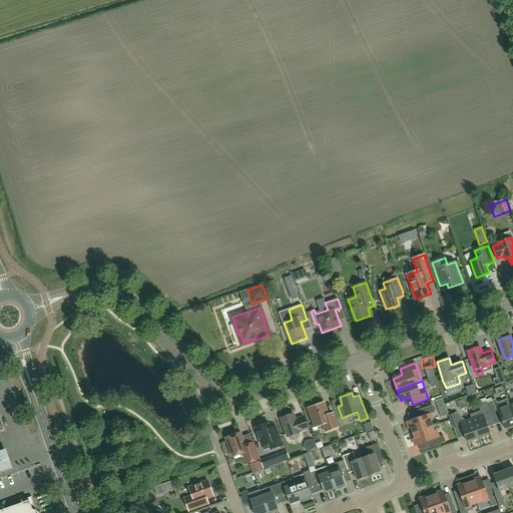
[(512,415),(510,406),(507,399),(498,403),(500,409),(498,410),(505,430),(507,430),(512,427),(512,415)]
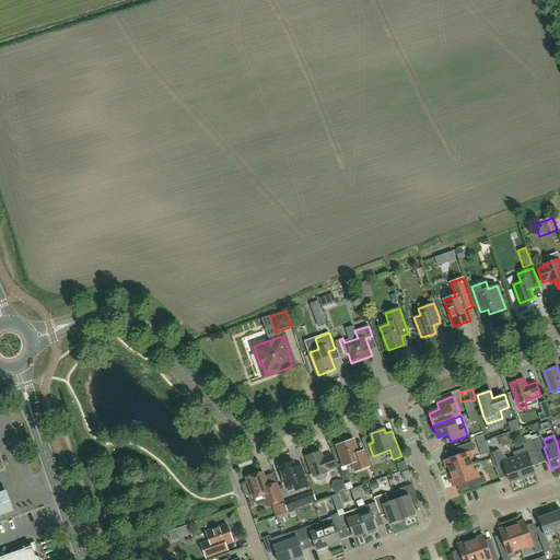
[(543,450),(538,436),(532,439),(536,452),(543,450)]
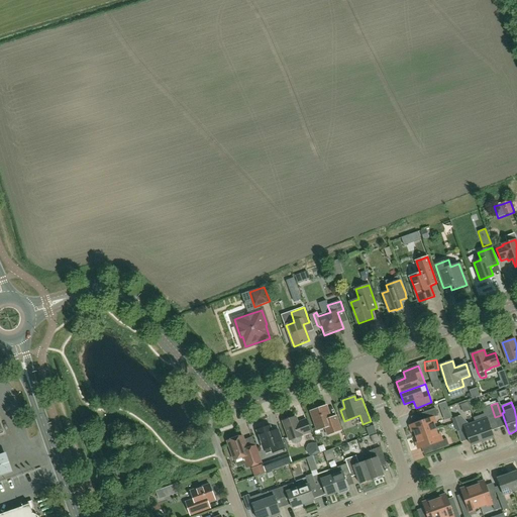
[(488,420),(495,417),(491,405),(485,407),(485,408),(482,409),(484,414),(474,418),(475,422),(476,422),(482,441),(494,437),(488,420)]
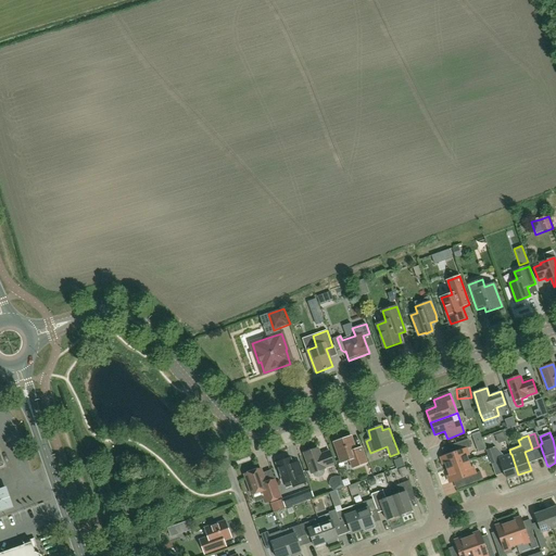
[(355,450),(351,437),(335,442),(342,463),(350,459),(353,468),(367,463),(362,447),(355,450)]
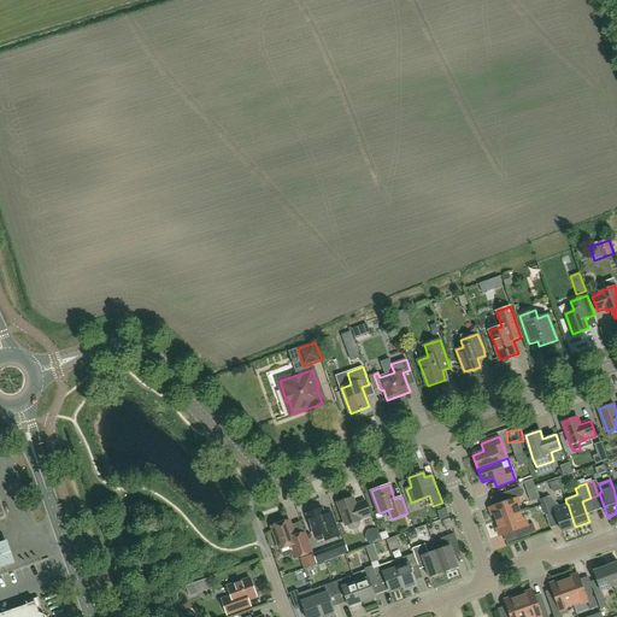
[(494,515),(497,521),(519,512),(517,506),(521,505),(518,498),(523,497),(521,489),(504,495),(506,501),(489,507),(492,515),(494,515)]
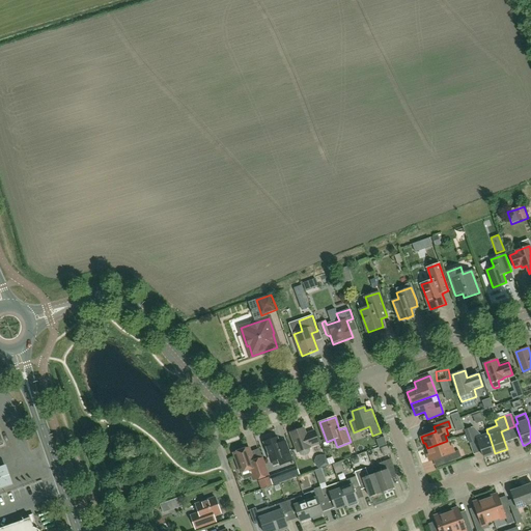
[(310,452),(310,448),(310,447),(319,443),(314,431),(306,435),(303,428),(290,432),(298,452),(299,452),(301,455),(304,456),(308,454),(310,452)]
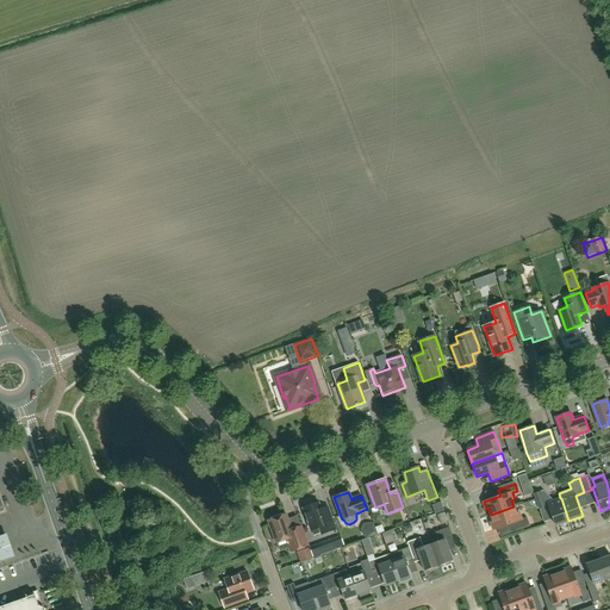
[(541,492),(534,495),(540,509),(546,506),(541,492)]
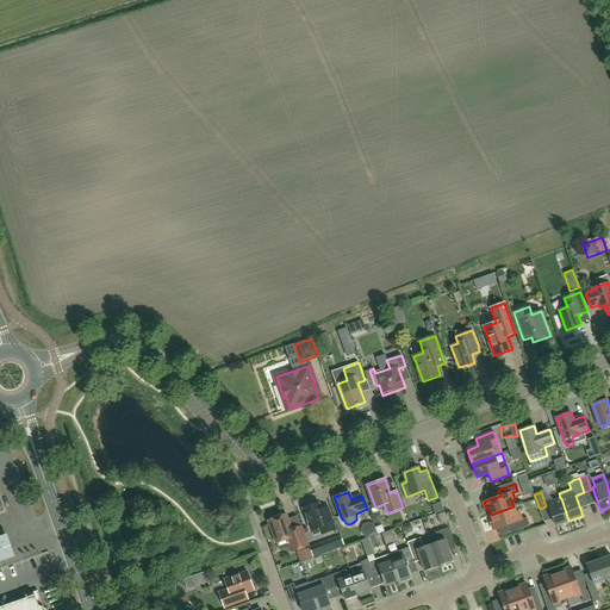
[(555,526),(568,521),(561,498),(560,498),(548,503),(555,526)]
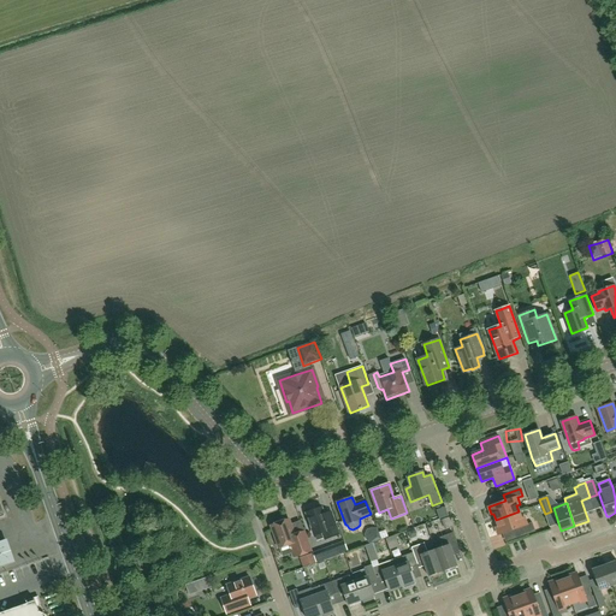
[(325,539),(339,534),(331,511),(324,515),(321,508),(307,513),(315,535),(323,533),(325,539)]
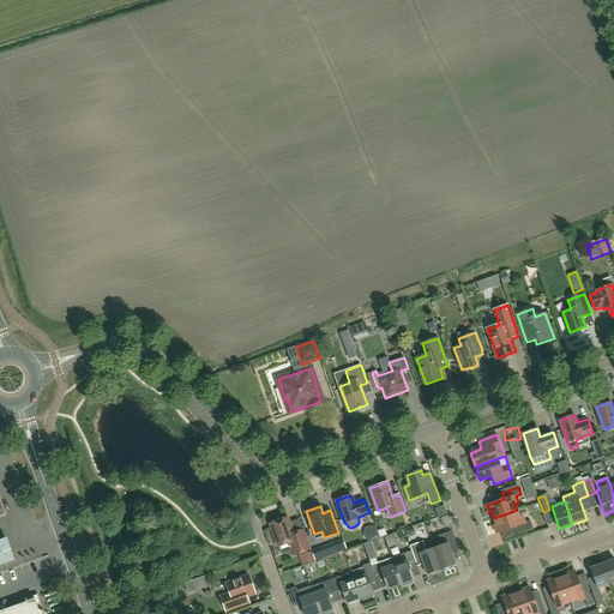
[(519,517),(517,510),(494,518),(497,525),(494,527),(497,534),(515,527),(516,534),(533,528),(530,521),(525,523),(523,516),(519,517)]
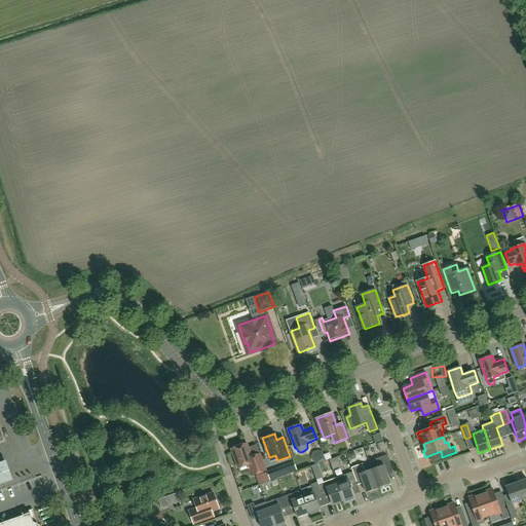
[(238,467),(246,464),(250,468),(253,467),(255,475),(264,472),(259,457),(252,459),(247,444),(245,444),(243,443),(238,444),(238,446),(232,449),(238,467)]
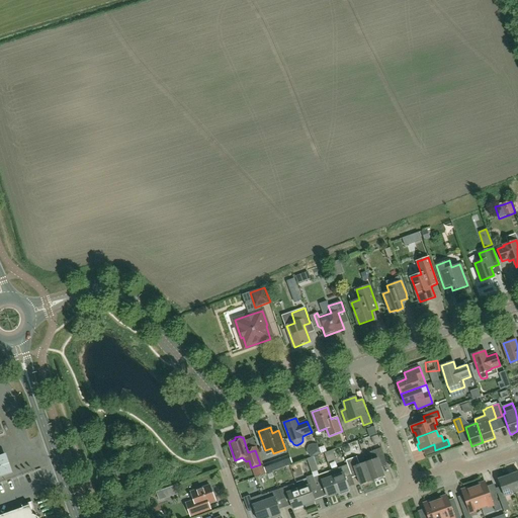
[(372,459),(366,462),(372,481),(384,477),(379,463),(385,461),(380,448),(369,452),(372,459)]
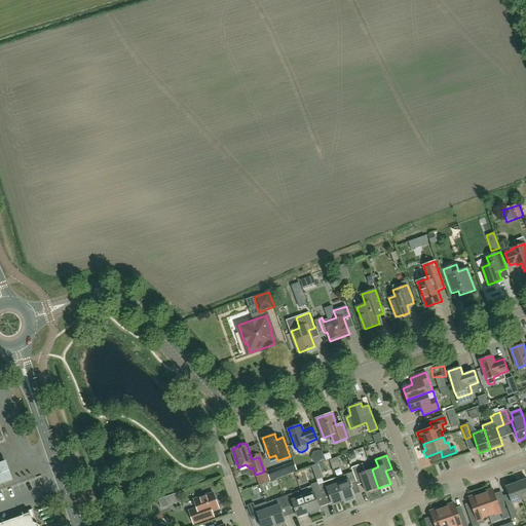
[(336,457),(329,460),(332,467),(333,470),(339,467),(338,464),(336,457)]
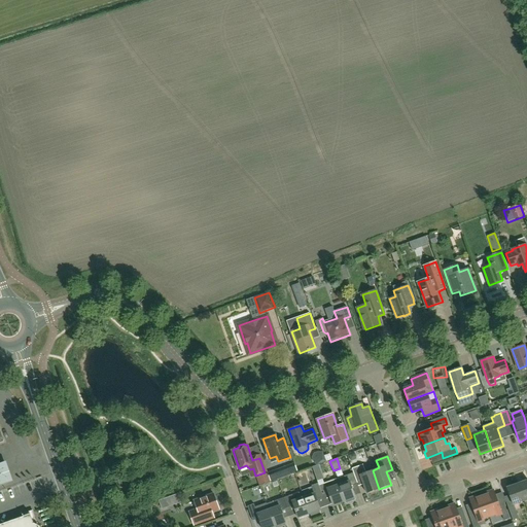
[(0,486),(1,486),(2,490),(23,485),(21,477),(15,479),(11,460),(0,462),(0,486)]
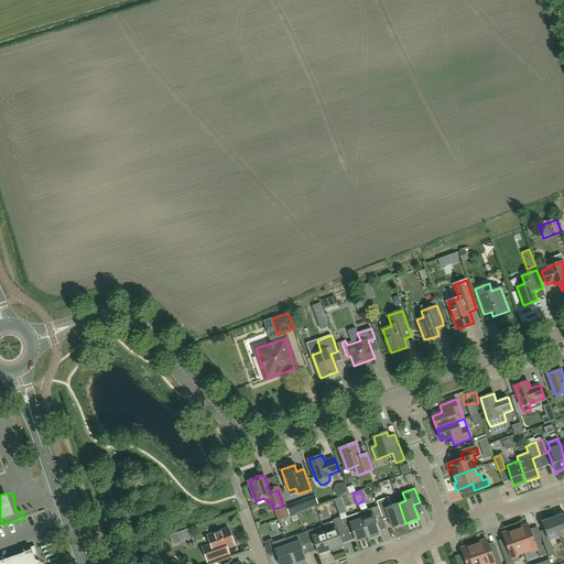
[(405,523),(399,503),(386,508),(382,499),(377,501),(378,506),(382,516),(388,513),(392,528),(405,523)]
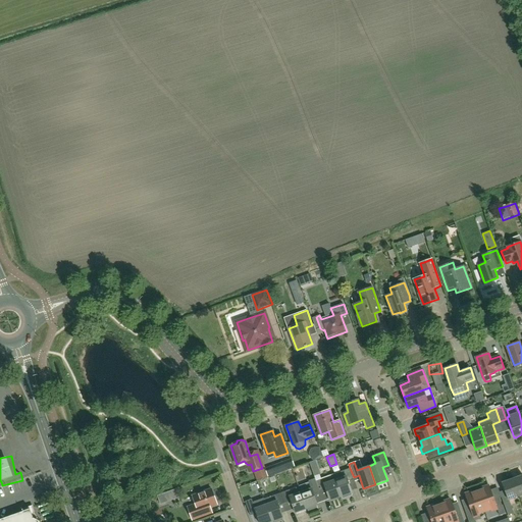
[(314,476),(321,474),(318,468),(312,470),(314,476)]
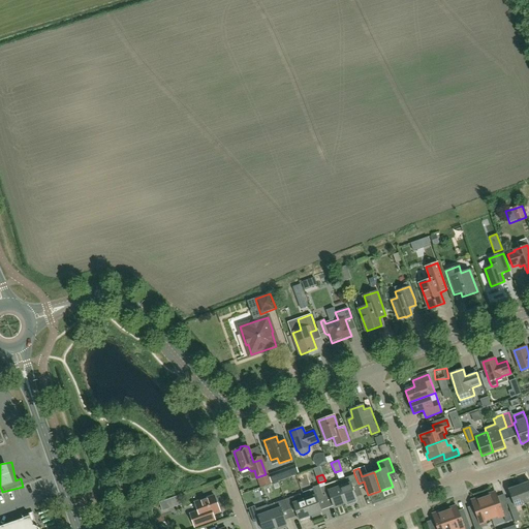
[(354,474),(338,480),(340,487),(345,503),(347,503),(347,505),(356,502),(355,500),(356,499),(356,498),(352,488),(359,486),(359,484),(354,474)]
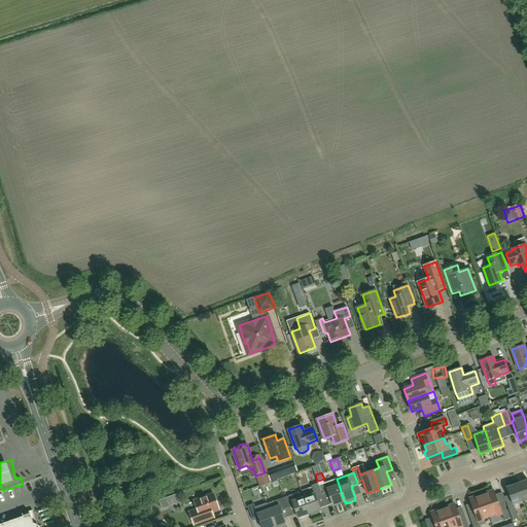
[(269,482),(267,475),(255,478),(258,486),(269,482)]
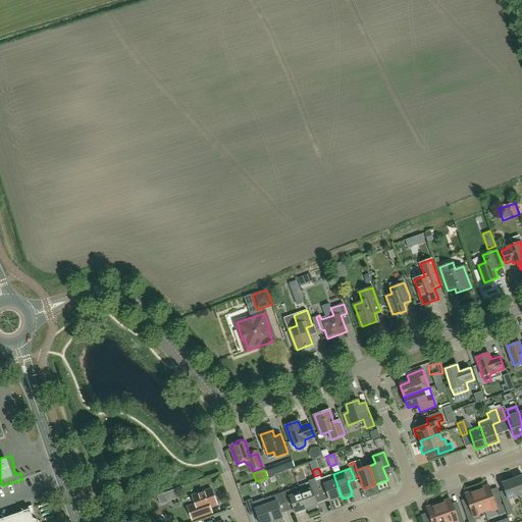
[(334,480),(332,474),(316,480),(319,491),(325,488),(330,501),(341,497),(335,480),(334,480)]
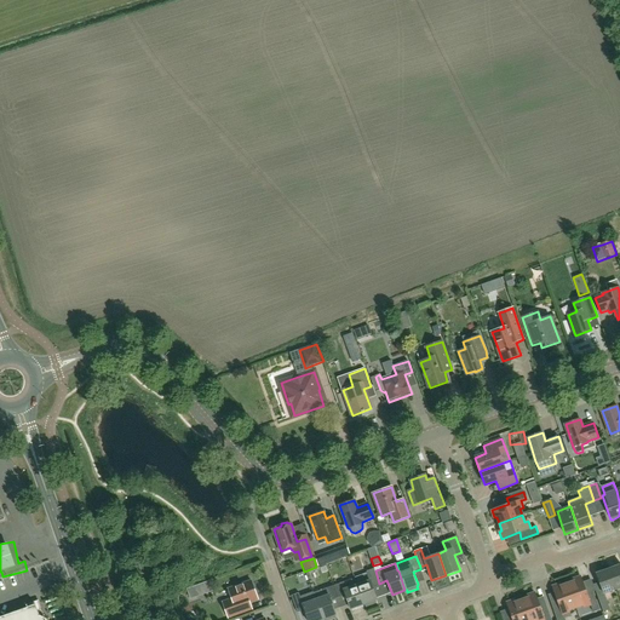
[(619,587),(619,564),(609,569),(616,589),(619,587)]
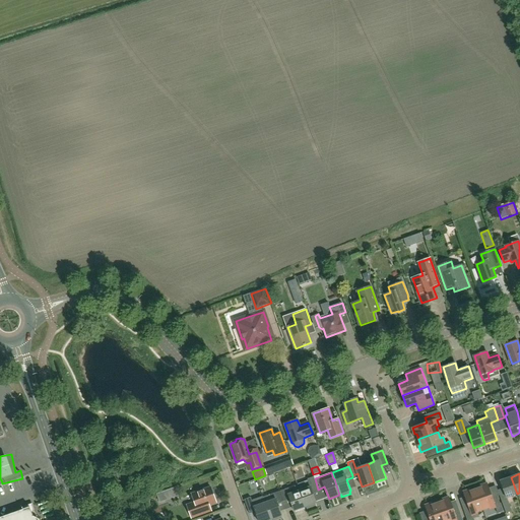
[(318,490),(315,478),(314,476),(308,479),(308,481),(298,485),(305,507),(307,507),(307,509),(316,506),(315,504),(316,503),(312,492),(318,490)]
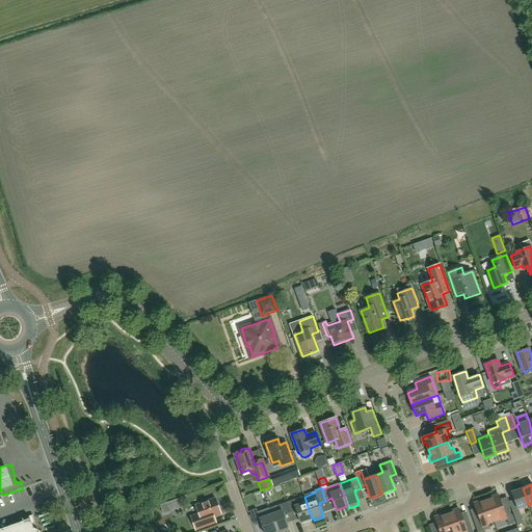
[(517,509),(529,505),(523,488),(511,493),(517,509)]
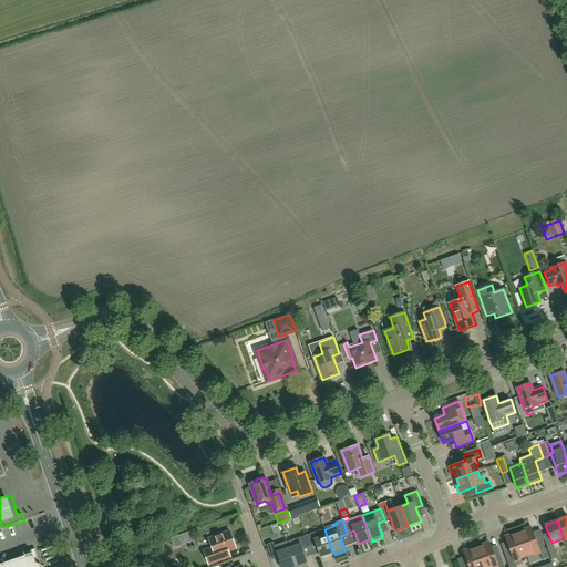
[(309,523),(301,525),(306,535),(309,547),(317,545),(321,557),(322,557),(323,559),(332,556),(331,554),(332,553),(325,529),(313,533),(309,523)]
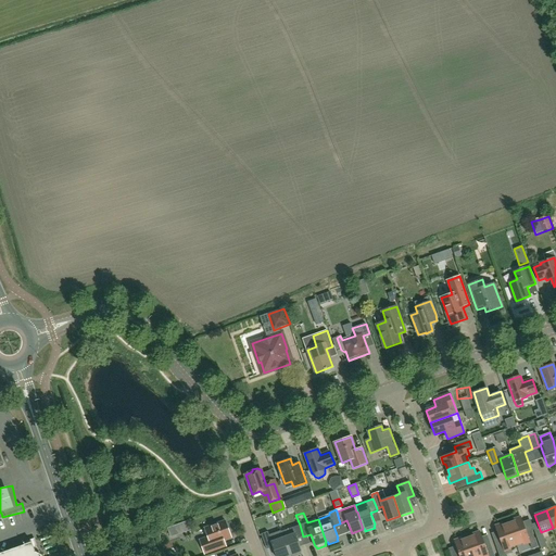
[(515,521),(509,523),(516,544),(522,542),(523,545),(530,543),(532,548),(538,546),(532,530),(526,532),(520,517),(514,519),(515,521)]
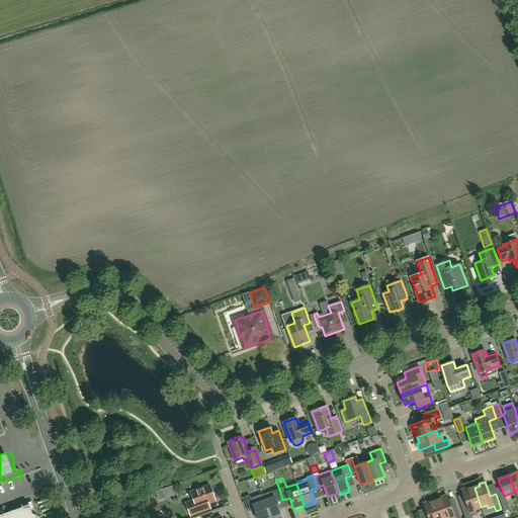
[(193,500),(186,503),(191,516),(210,509),(208,503),(216,501),(209,485),(191,492),(193,500)]
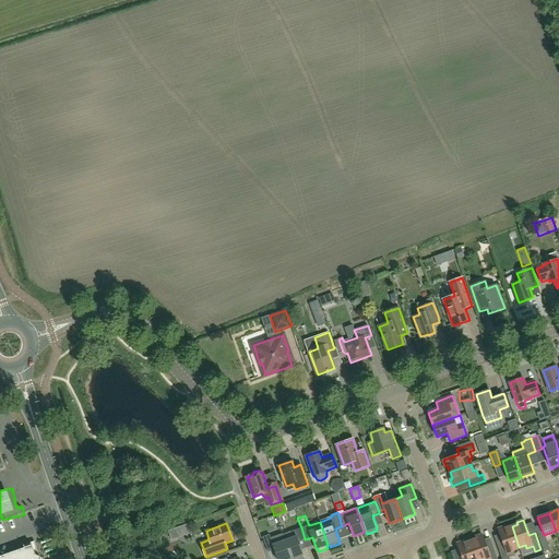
[(506,528),(504,526),(498,528),(503,545),(498,546),(501,558),(509,558),(509,557),(515,555),(513,549),(519,547),(512,526),(506,528)]
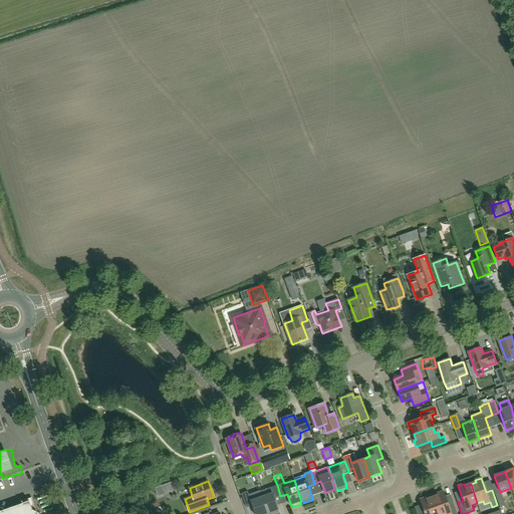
[(274,498),(280,496),(277,485),(260,491),(268,513),(269,513),(271,513),(278,512),(277,510),(279,510),(274,498)]
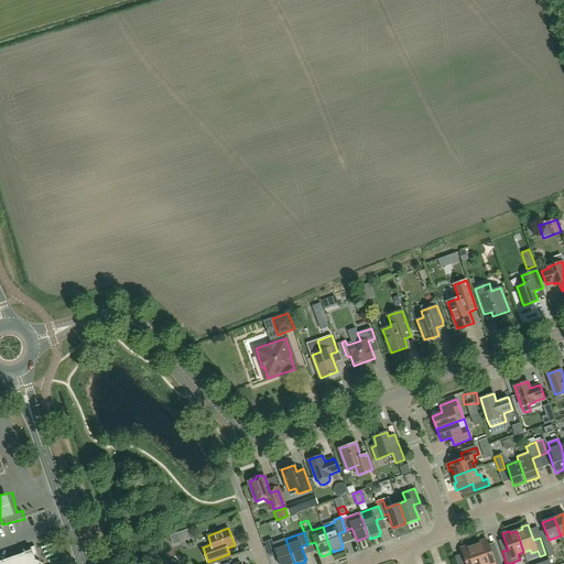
[(272,540),(266,542),(271,557),(278,555),(280,563),(292,563),(293,563),(294,563),(285,539),(273,543),(272,540)]
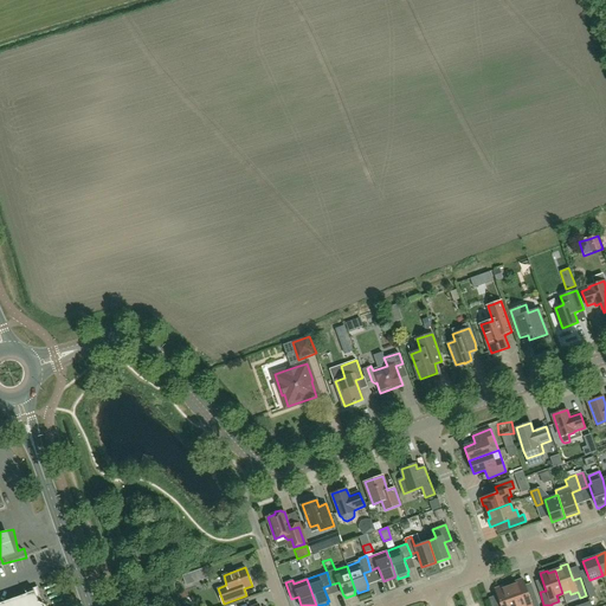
[(516,605),(539,605),(535,594),(529,597),(523,579),(516,581),(516,585),(510,587),(516,605)]
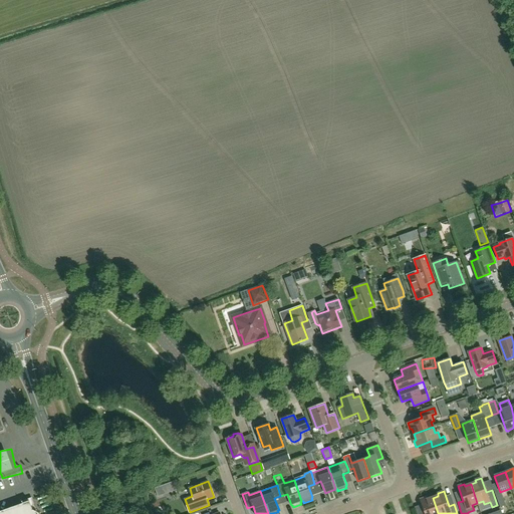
[(500,507),(506,505),(502,494),(496,496),(500,507)]
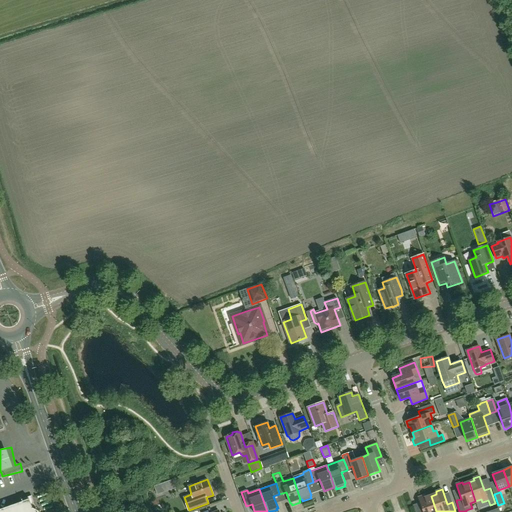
[(424,511),(423,511),(436,511),(431,496),(425,498),(425,495),(418,498),(424,511)]
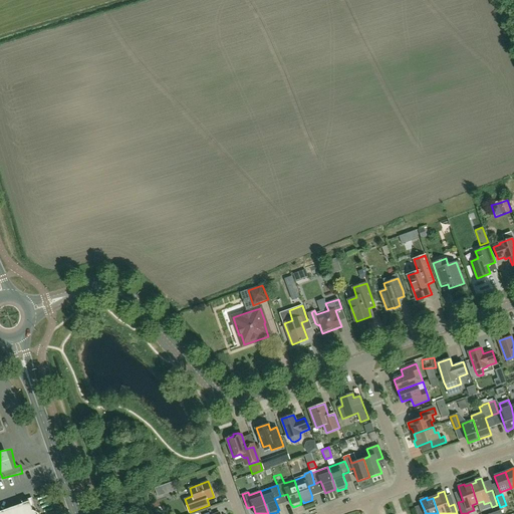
[(30,501),(0,511),(0,513),(38,513),(39,513),(33,510),(30,501)]
